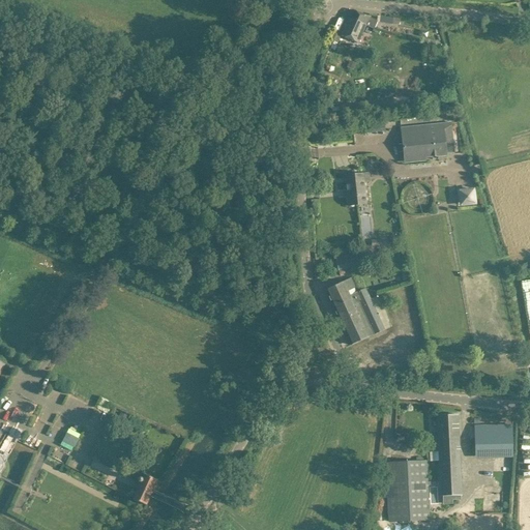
[(349,18),(365,26),(374,30),(377,22),(352,10),(349,18)]
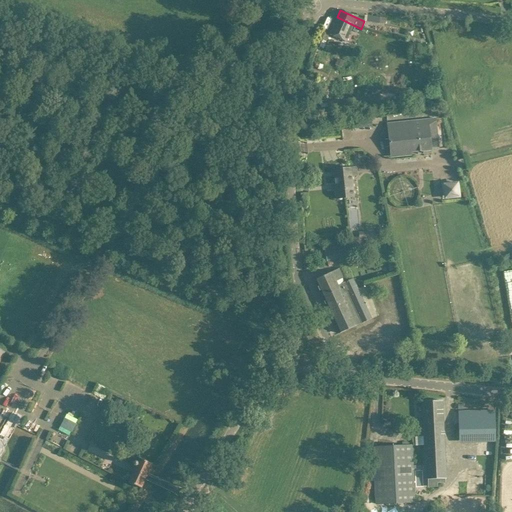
[(346,42),(353,25),(337,17),(329,35),(346,42)]
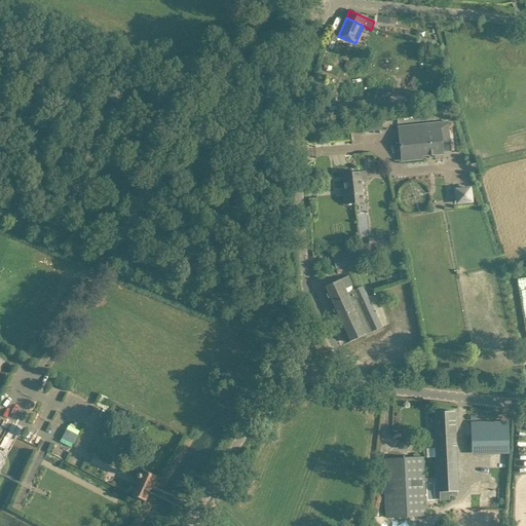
[(381,19),(380,25),(395,27),(396,21),(381,19)]
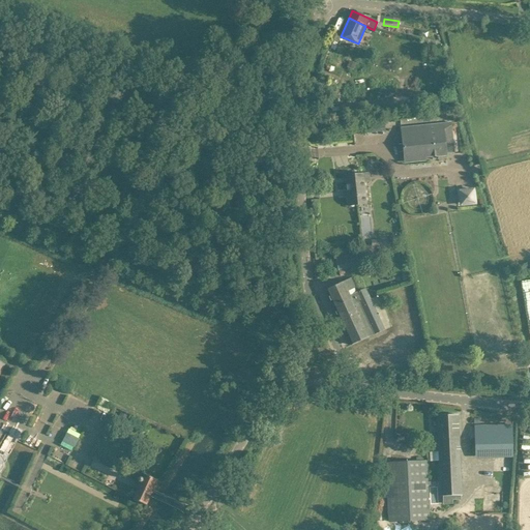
[(312,85),(316,86),(322,68),(324,69),(330,50),(334,51),(341,34),(331,31),(312,85)]
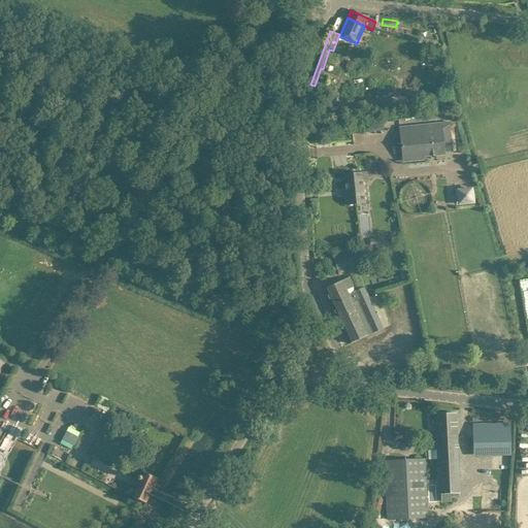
[(348,61),(345,68),(352,70),(355,64),(348,61)]
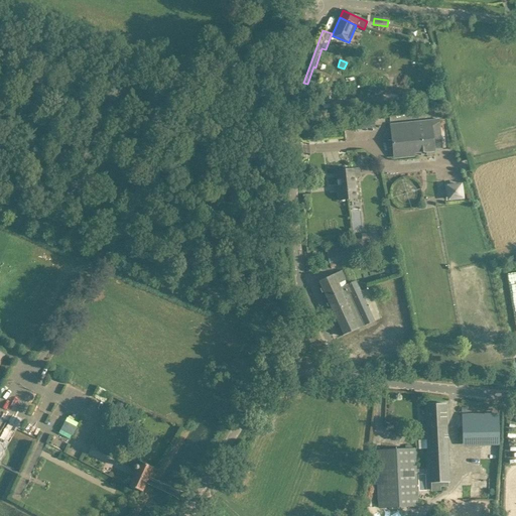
[(312,86),(309,92),(321,97),(324,91),(312,86)]
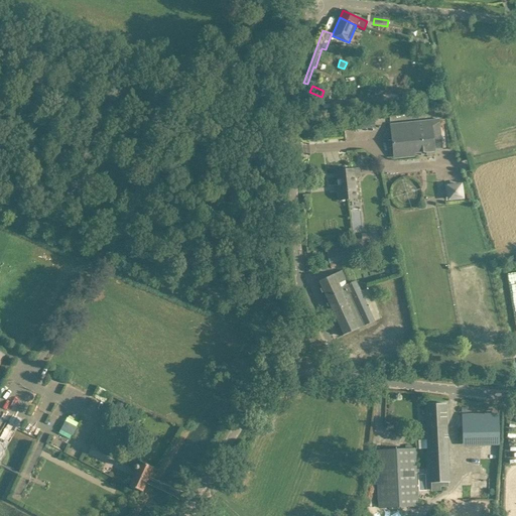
[(439,120),(390,125),(393,155),(434,151),(434,149),(442,149),(439,120)]
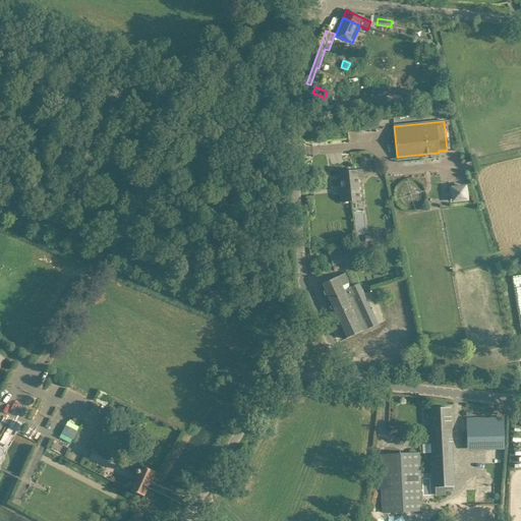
[(356,171),(339,173),(342,203),(359,201),(356,171)]
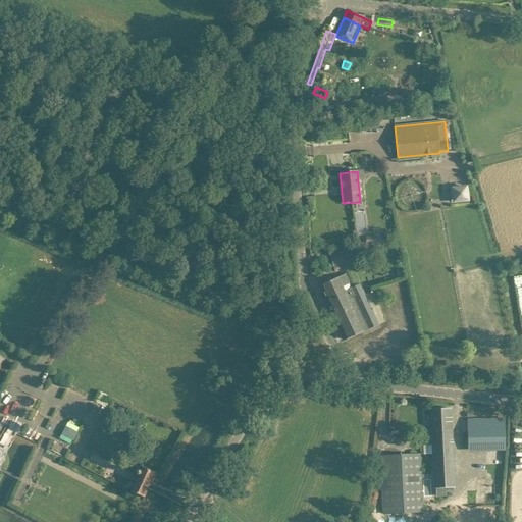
[(455,203),(472,202),(471,186),(454,186),(455,203)]
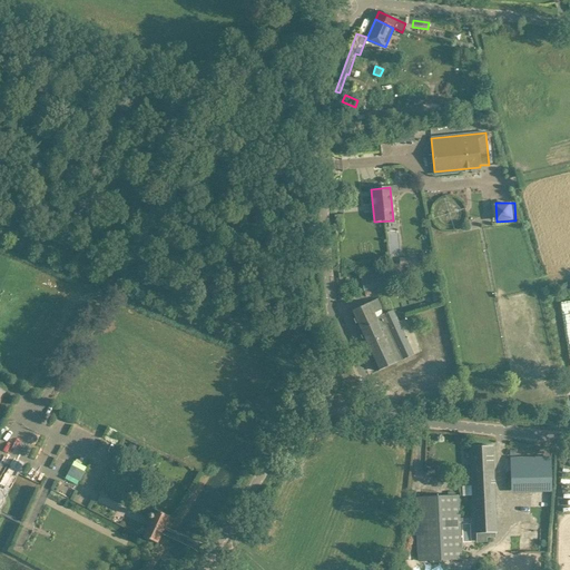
[(404,273),(419,272),(419,261),(404,261),(404,273)]
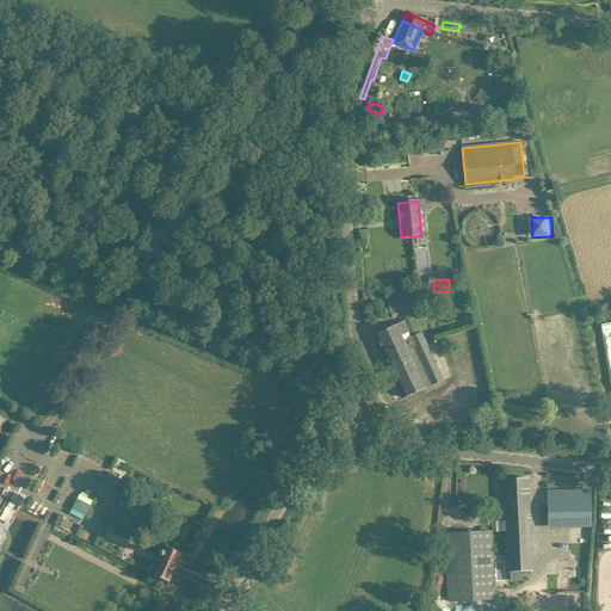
[(388,296),(389,303),(390,310),(434,302),(431,288),(388,296)]
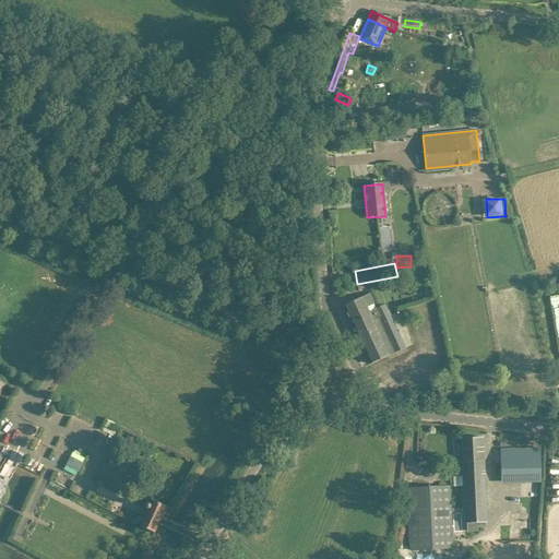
[(370,294),(353,301),(343,307),(370,365),(405,348),(385,305),(369,312),(367,307),(375,304),(370,294)]
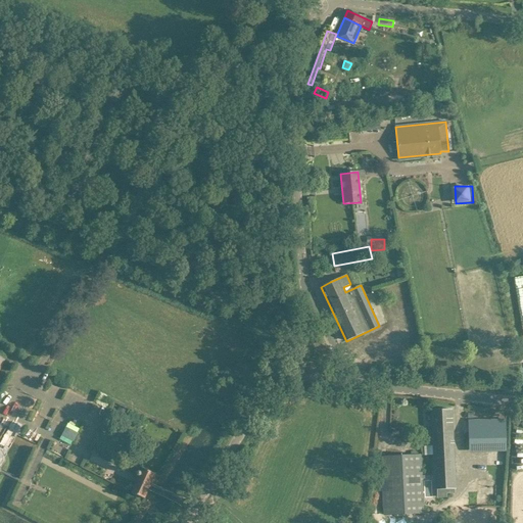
[(120,407),(115,414),(123,418),(127,411),(120,407)]
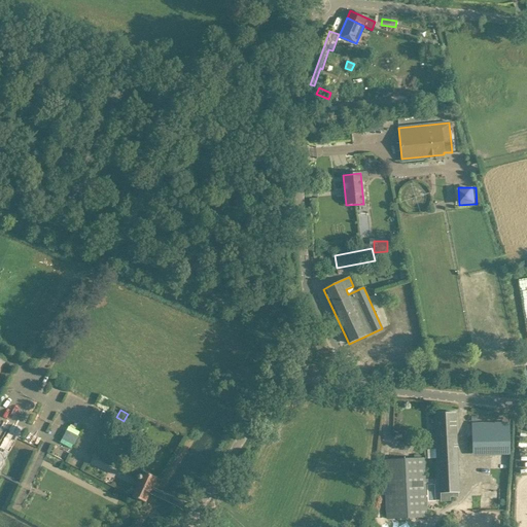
[(435,450),(438,493),(459,493),(455,413),(434,414),(435,433),(427,434),(427,445),(427,450),(435,450)]
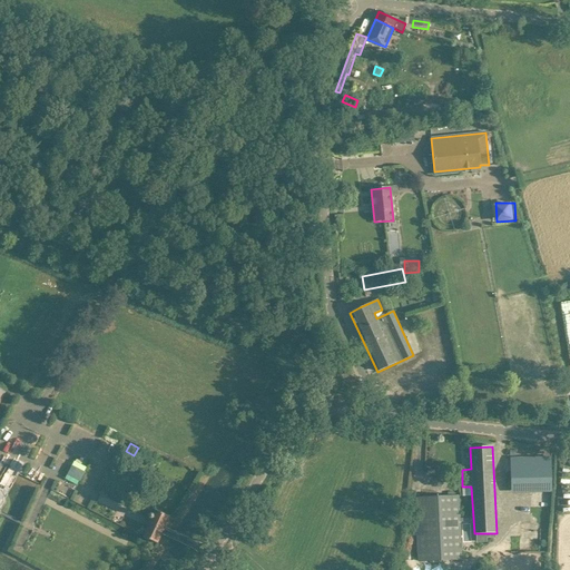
[(510,459),(510,470),(510,489),(551,488),(550,458),(510,459)]
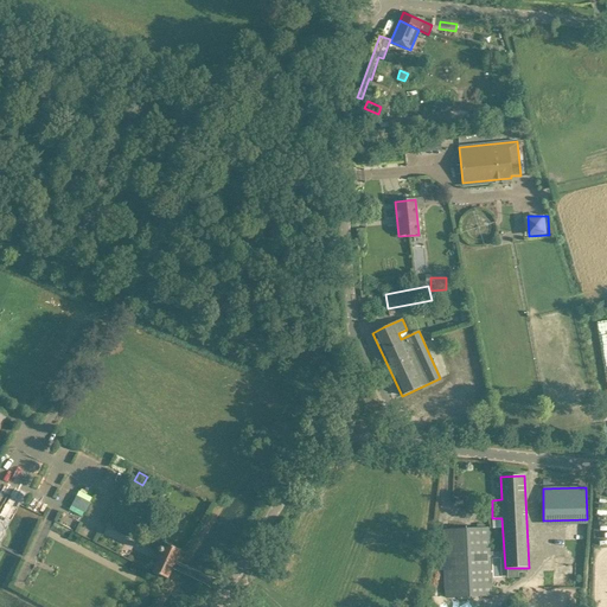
[(442,531),(442,543),(445,598),(491,595),(489,529),(442,531)]
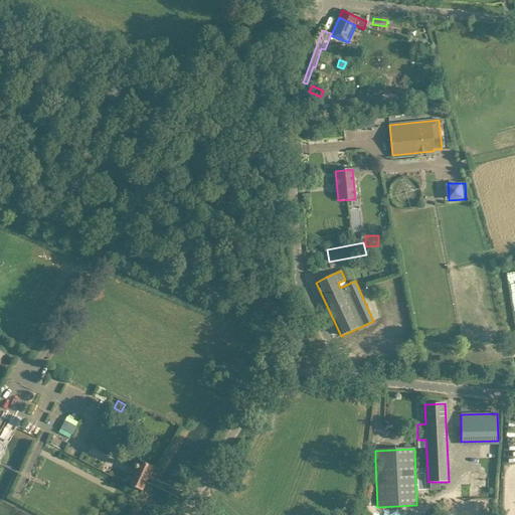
[(129,485),(142,491),(145,483),(153,467),(151,466),(151,467),(140,462),(129,485)]
